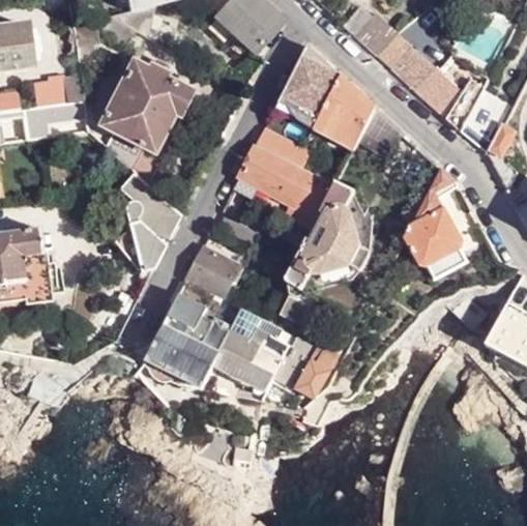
[(127,0),(129,8),(143,6),(167,0),(127,0)]
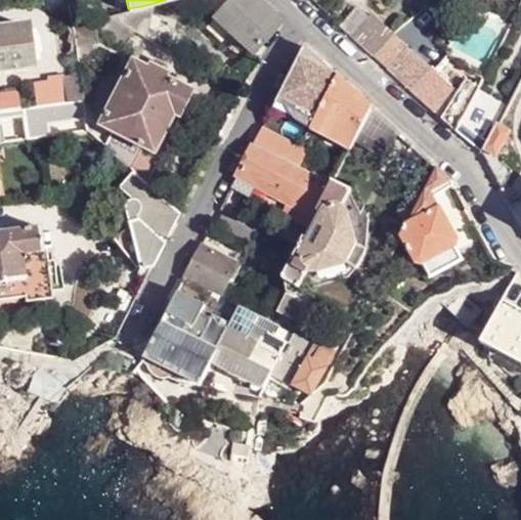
[(205,0),(217,10),(226,0),(205,0)]
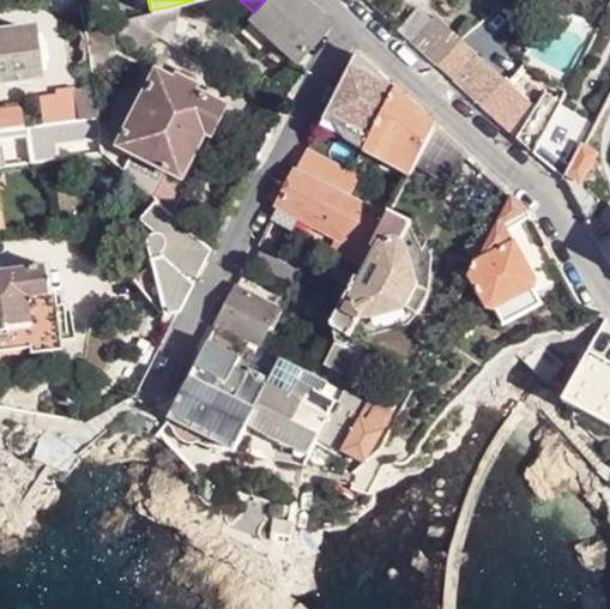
[(265,0),(254,12),(251,16),(294,56),(296,55),(326,22),(302,0),(265,0)]
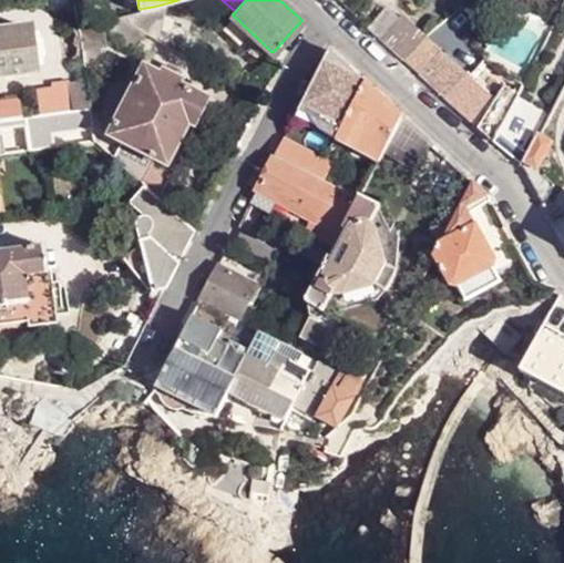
[(378,34),(396,16),(382,3),(365,23),(378,34)]
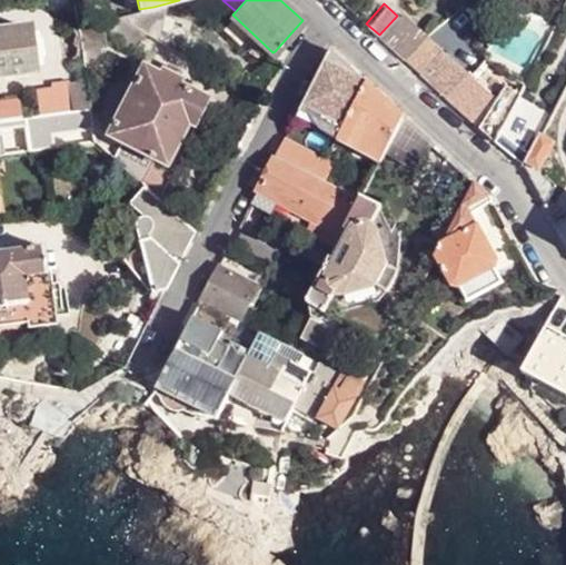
[(139,9),(119,13),(144,29),(151,33),(154,7),(139,9)]
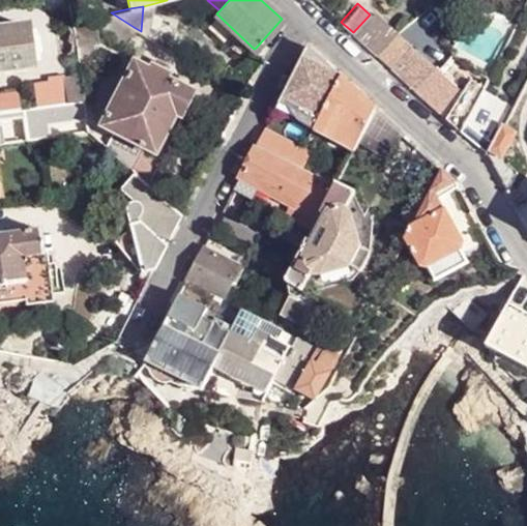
[(393,30),(372,12),(370,15),(353,32),(376,53),(393,30)]
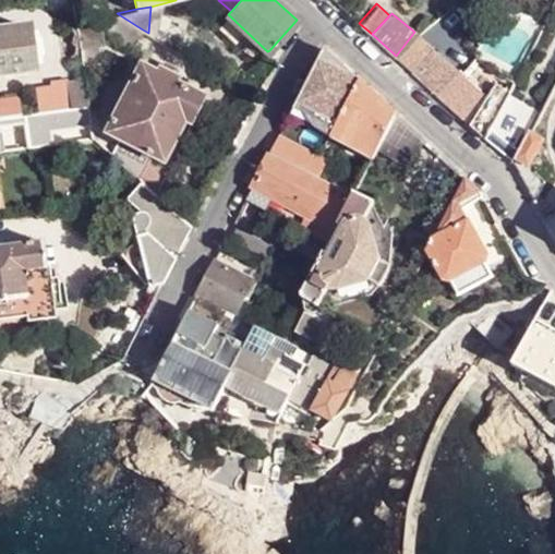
[(10,17),(0,20),(0,27),(11,25),(10,17)]
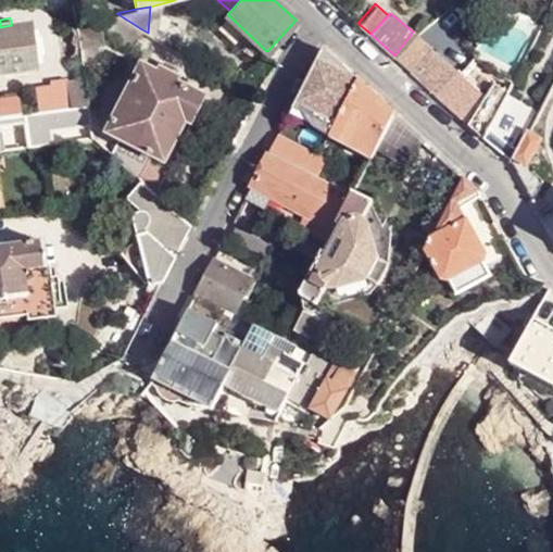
[(101,17),(76,23),(82,62),(100,61),(98,45),(104,44),(101,17)]
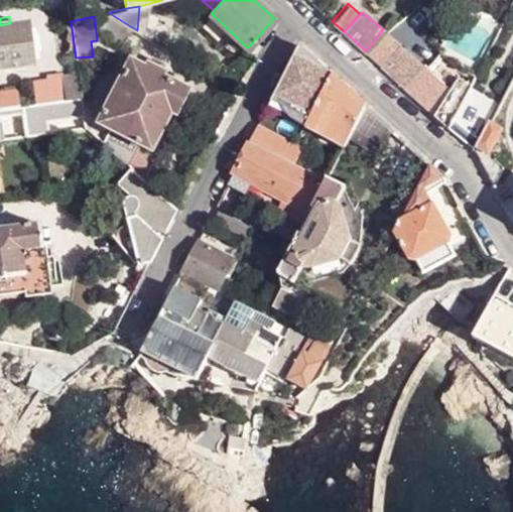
[(0,66),(29,60),(28,56),(23,26),(23,24),(10,23),(0,25),(0,66)]
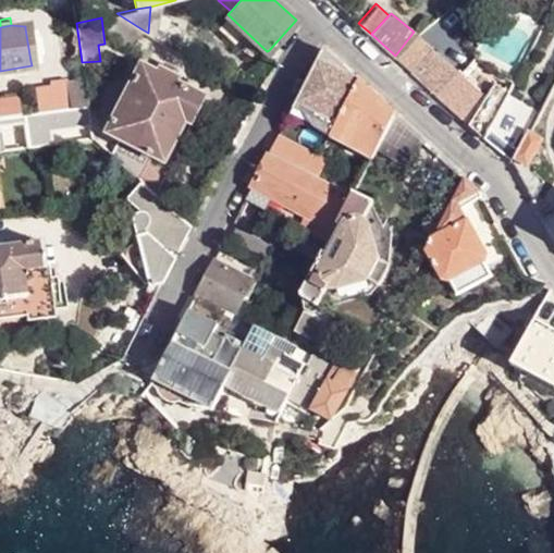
[(34,27),(25,28),(31,61),(39,59),(38,53),(40,50),(38,34),(34,32),(34,27)]
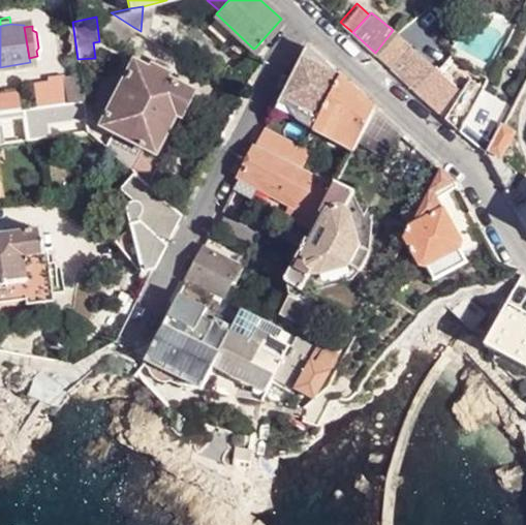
[(393,30),(375,53),(391,66),(410,45),(393,30)]
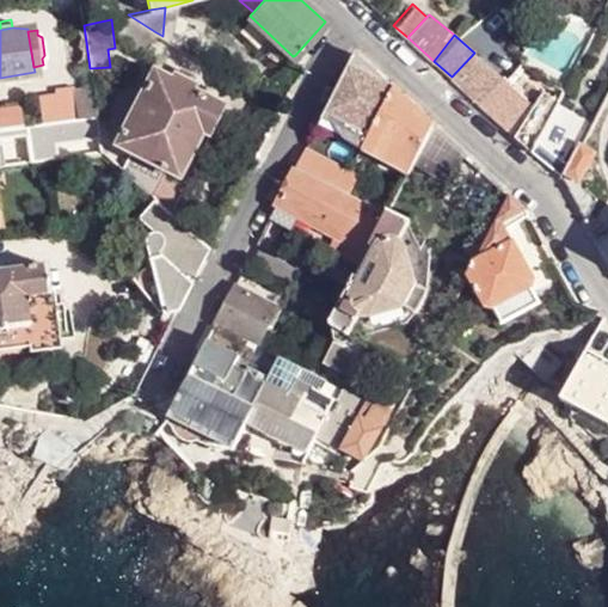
[(368,133),(391,86),(352,50),(321,111),(368,133)]
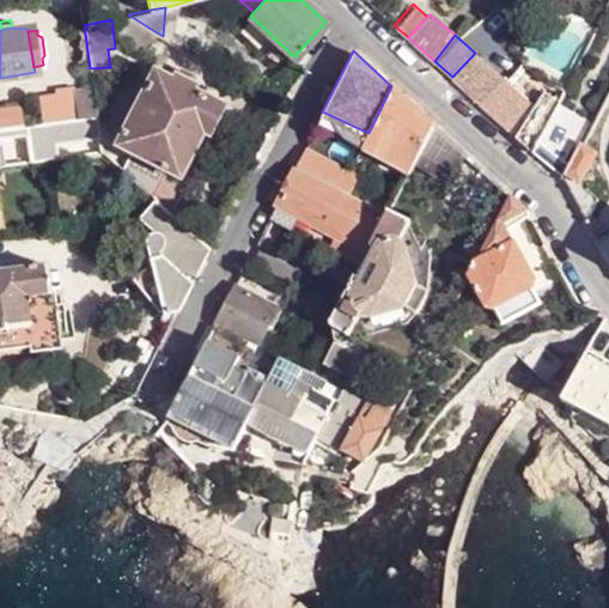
[(488,65),(475,53),(452,77),(467,91),(488,65)]
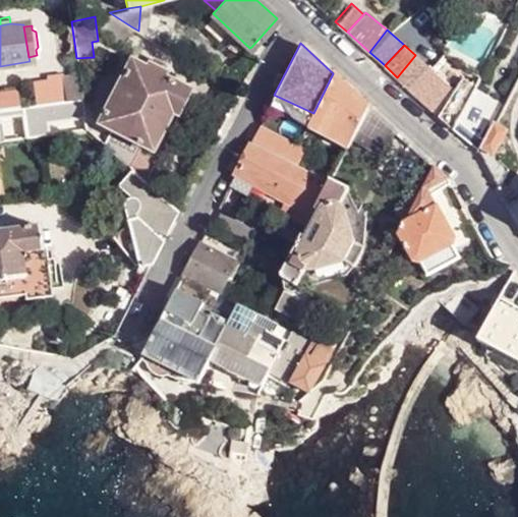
[(415,55),(397,77),(408,88),(427,65),(415,55)]
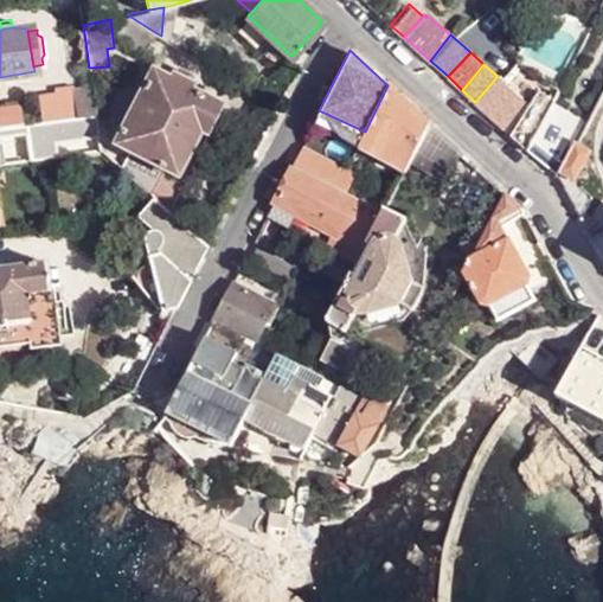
[(179,75),(171,71),(168,76),(152,68),(114,141),(130,151),(175,173),(177,171),(199,128),(204,130),(218,101),(188,87),(191,81),(190,81),(179,75)]
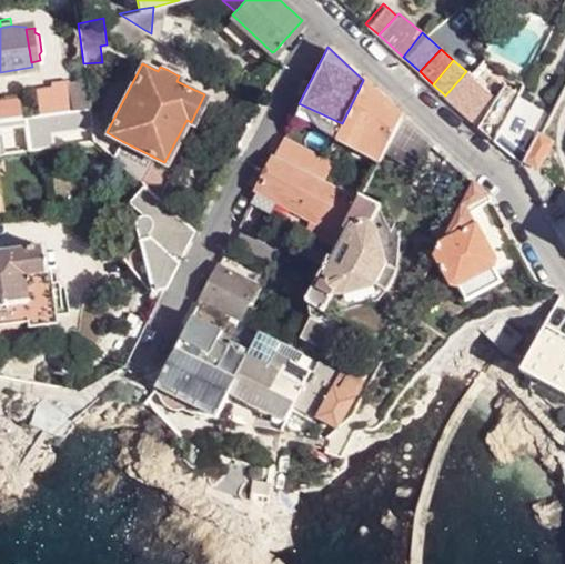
[(172,63),(168,70),(178,76),(181,69),(172,63)]
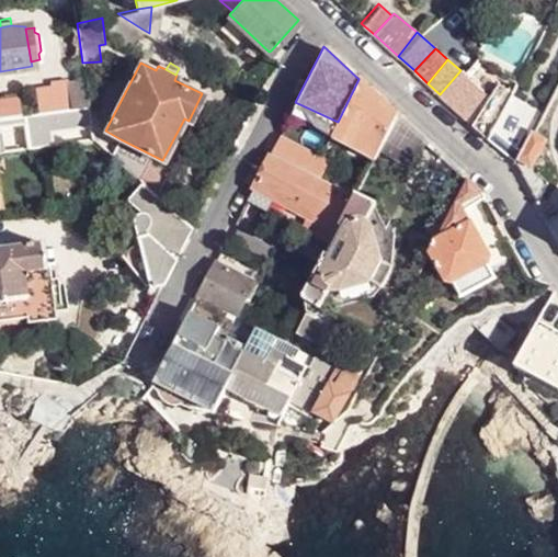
[(486,101),(489,94),(463,72),(460,70),(440,94),(473,125),(486,101)]
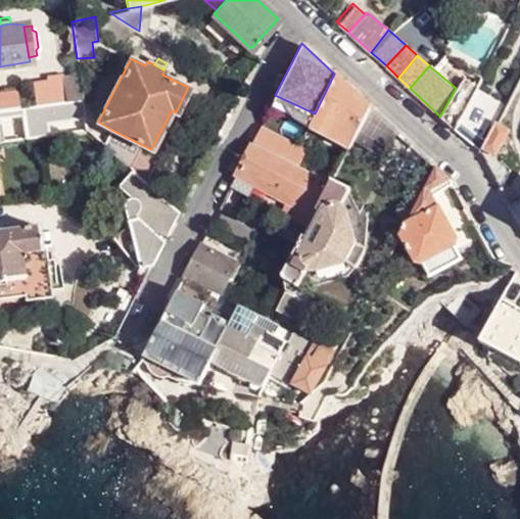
[(33,78),(36,103),(69,100),(83,97),(78,71),(61,73),(61,69),(43,73),(45,77),(33,78)]
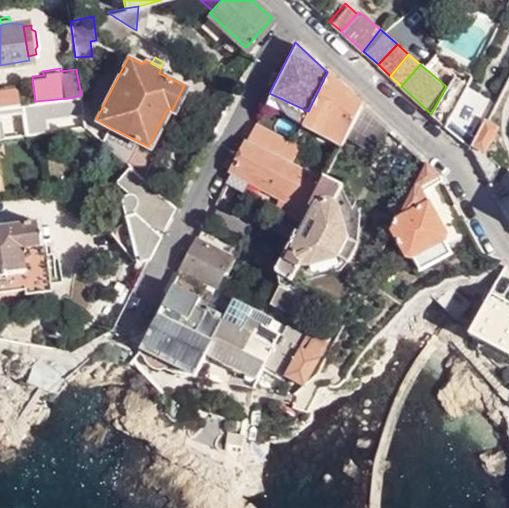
[(360,102),(327,72),(308,111),(302,122),(341,140),(343,135),(346,130),(360,102)]
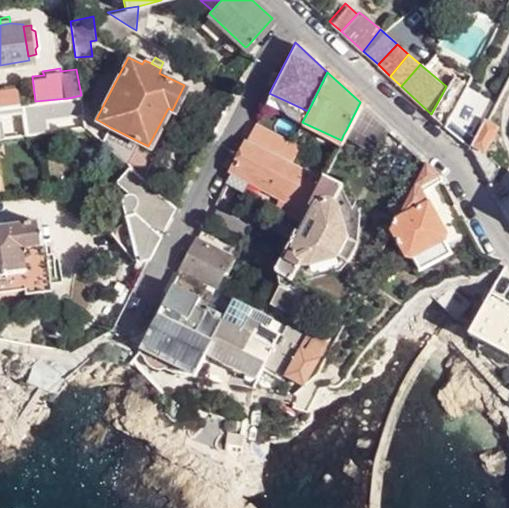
[(466,80),(453,73),(446,86),(443,92),(456,99),(466,80)]
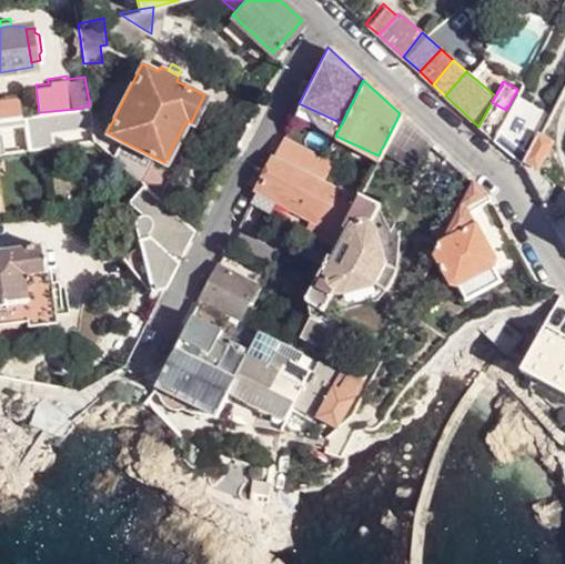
[(543,103),(517,89),(506,110),(492,139),(514,157),(543,103)]
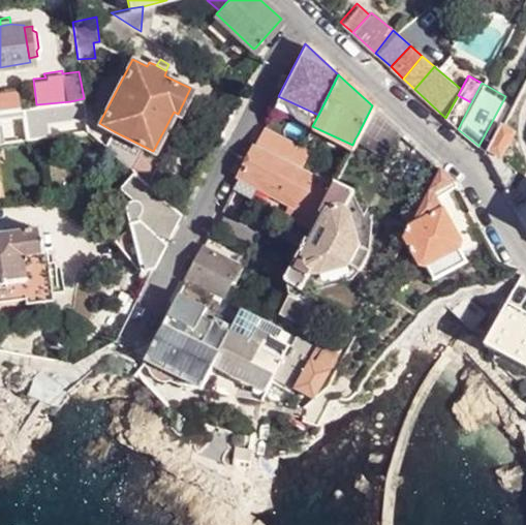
[(17,89),(0,91),(0,107),(20,106),(17,89)]
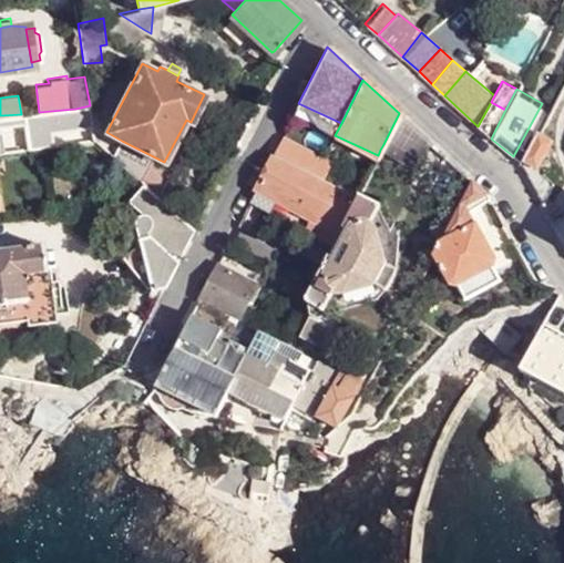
[(505,110),(491,102),(478,126),(491,139),(505,110)]
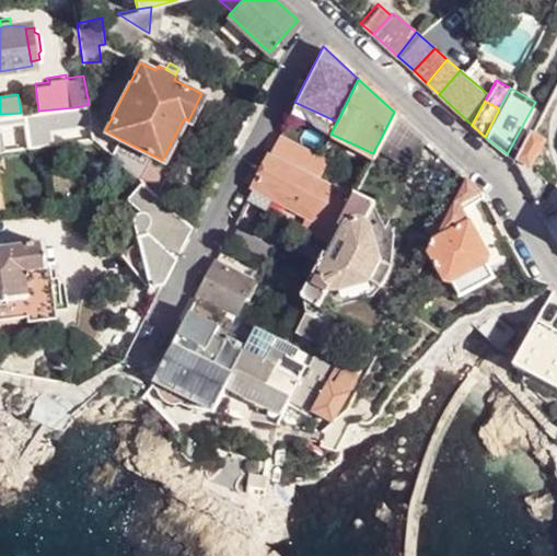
[(337,122),(294,102),(289,114),(331,134),(337,122)]
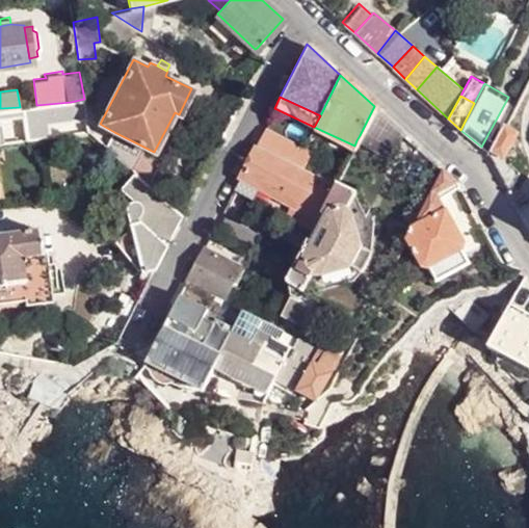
[(0,140),(3,140),(1,119),(25,114),(28,137),(51,134),(50,124),(87,117),(84,99),(71,102),(36,105),(20,107),(0,108),(0,140)]
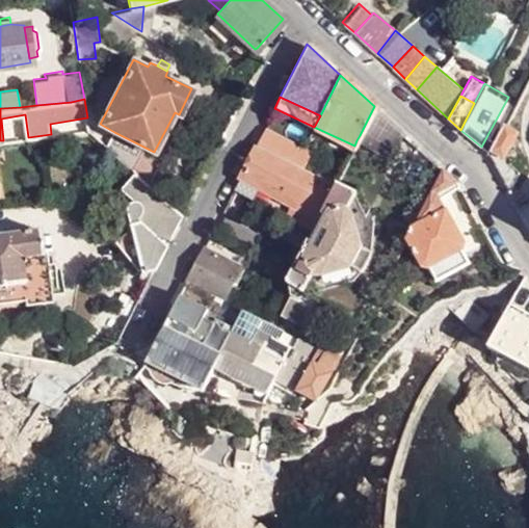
[(403,133),(374,106),(360,135),(356,140),(387,157),(403,133)]
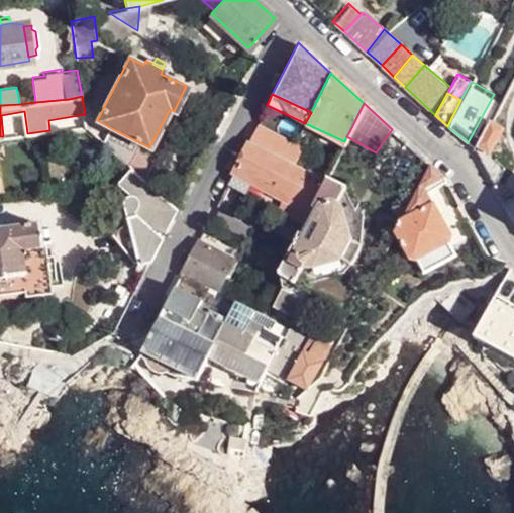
[(295,141),(258,121),(254,128),(248,139),(287,158),(295,141)]
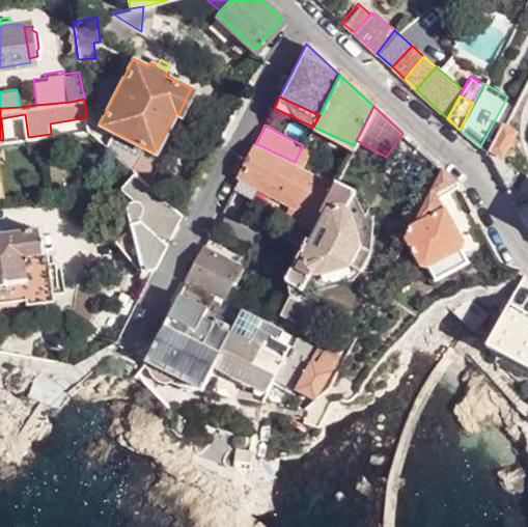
[(516,131),(503,125),(489,149),(501,156),(516,131)]
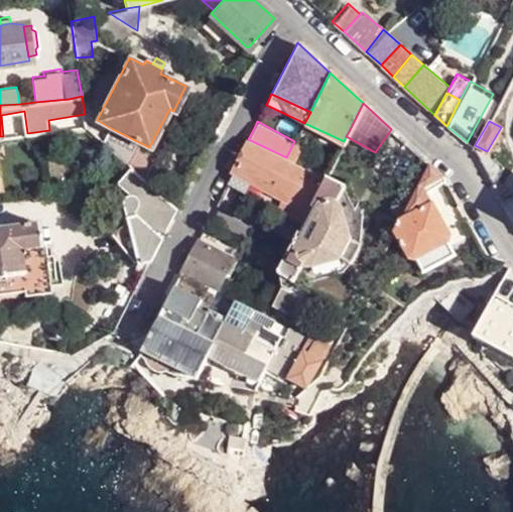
[(149,147),(111,128),(104,141),(109,145),(130,165),(134,156),(151,165),(159,150),(150,145),(149,147)]
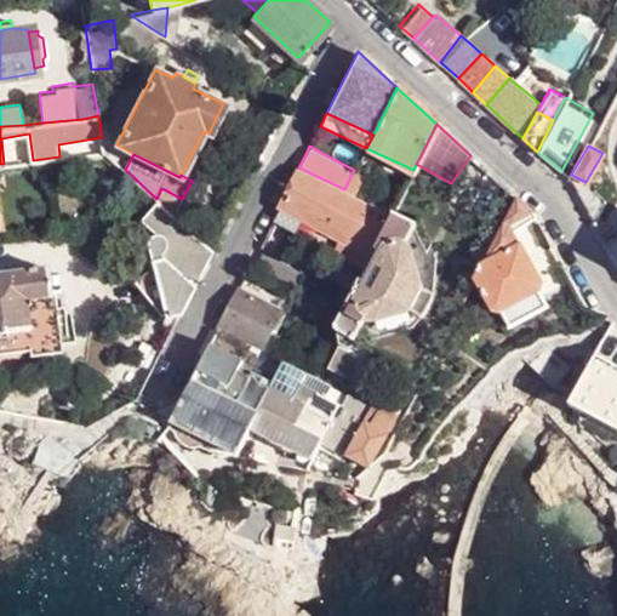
[(344,189),(298,167),(293,178),(281,203),(326,227),(355,241),(364,245),(372,250),(386,224),(364,214),(370,203),(344,189)]
